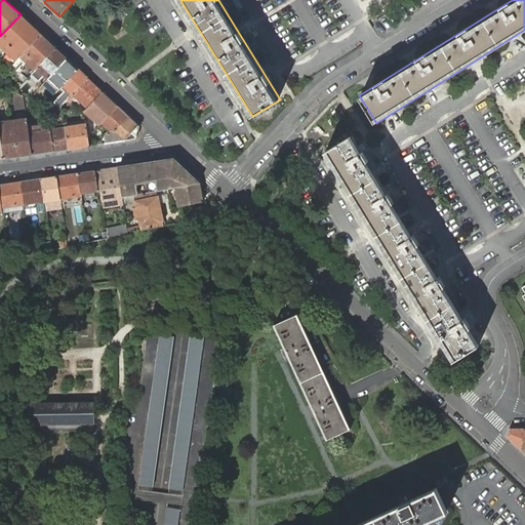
[(41,34),(21,14),(0,36),(0,42),(7,49),(17,59),(21,56),(41,34)]
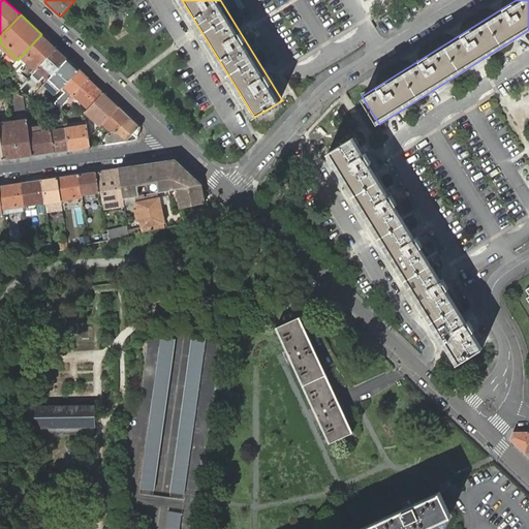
[(50,42),(41,34),(21,57),(26,62),(30,58),(36,64),(33,67),(35,70),(57,49),(50,42)]
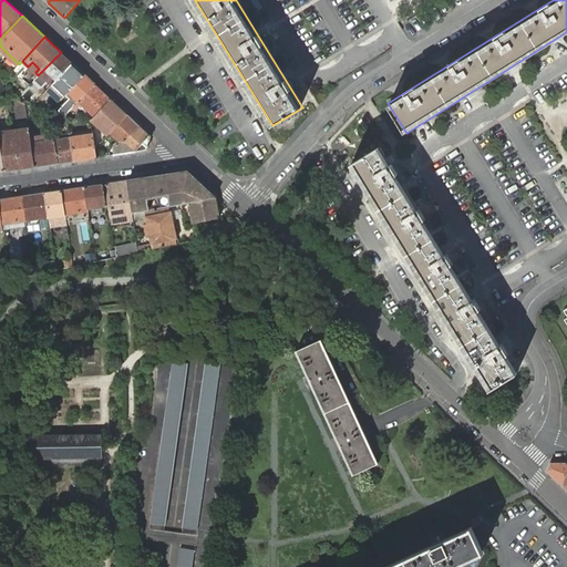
[(73,63),(61,52),(38,75),(34,81),(42,88),(49,81),(53,84),(73,63)]
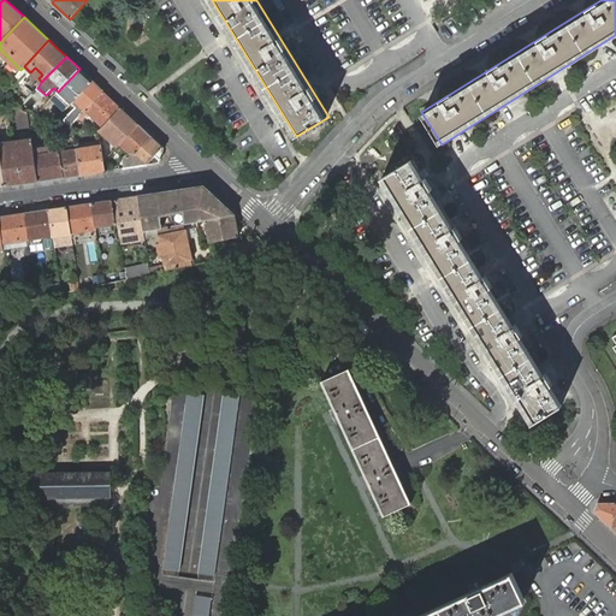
[(35,67),(30,72),(39,78),(42,75),(35,67)]
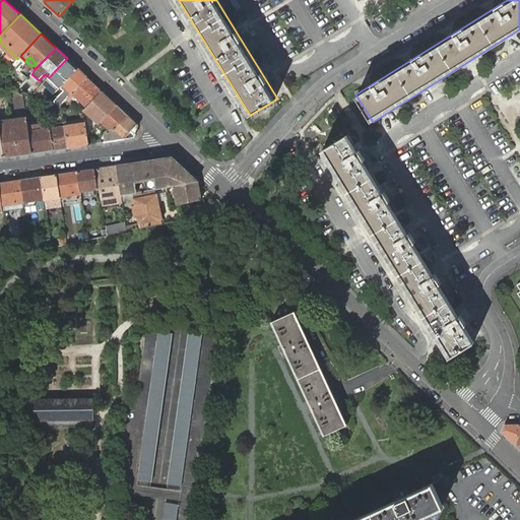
[(77,68),(67,58),(49,77),(44,82),(55,92),(59,87),(62,84),(77,68)]
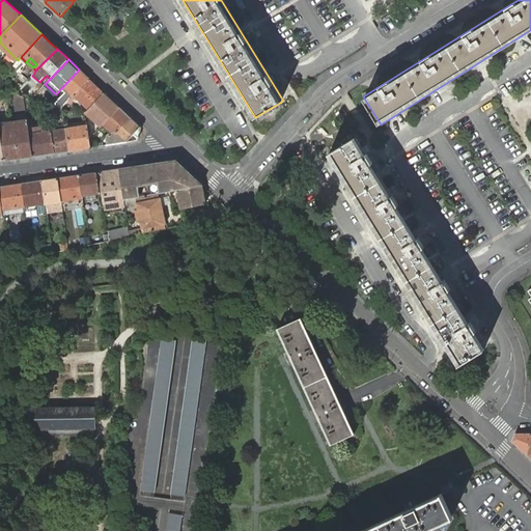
[(89,79),(79,70),(63,86),(60,89),(64,92),(54,104),(60,109),(66,103),(67,102),(73,95),(89,79)]
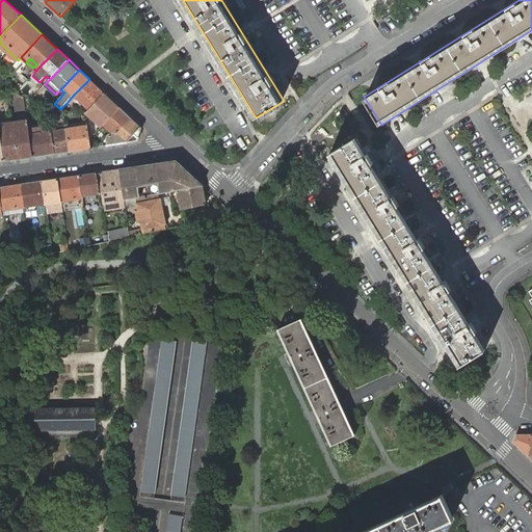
[(104,94),(89,79),(73,96),(68,102),(71,104),(73,102),(75,103),(78,100),(88,110),(104,94)]
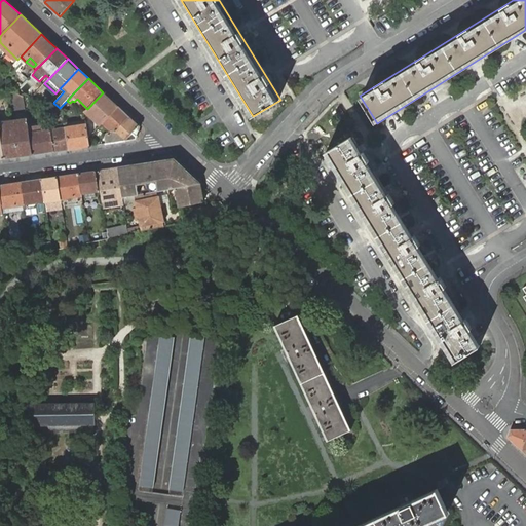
[(118,106),(103,92),(87,109),(84,111),(82,114),(84,116),(87,114),(101,125),(103,122),(118,106)]
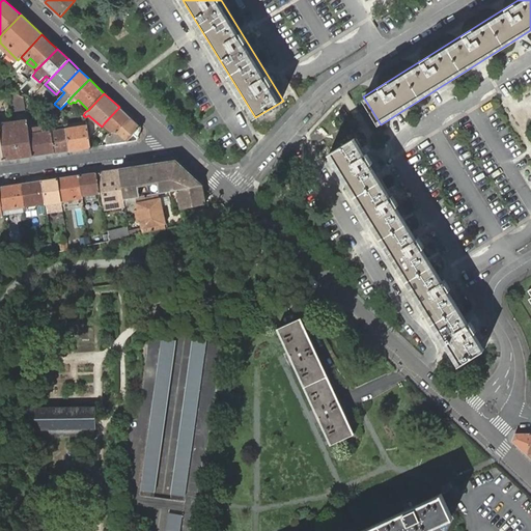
[(129,116),(119,107),(104,123),(113,133),(129,116)]
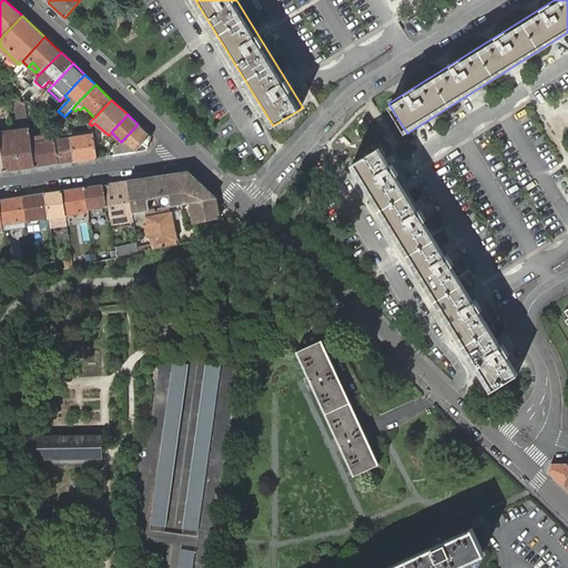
[(91,125),(89,123),(89,131),(90,135),(74,137),(73,133),(70,133),(71,139),(74,161),(97,158),(95,150),(92,130),(91,125)]
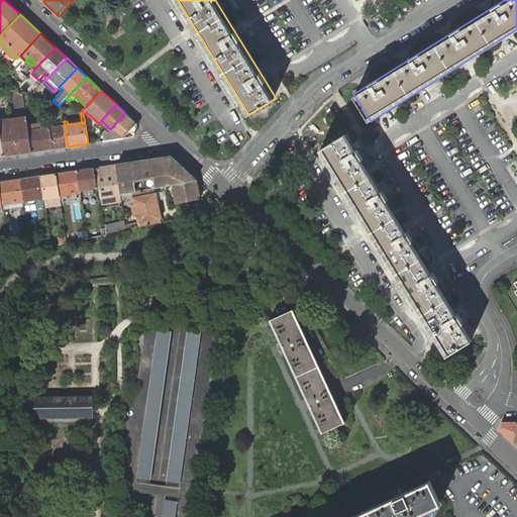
[(137,124),(125,113),(110,129),(108,129),(104,131),(103,134),(104,141),(133,136),(137,124)]
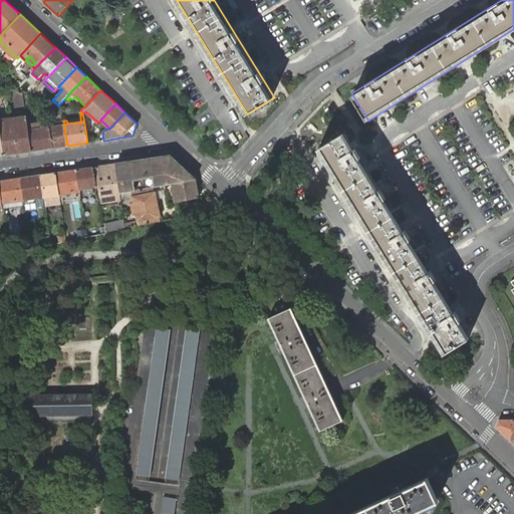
[(11,115),(0,116),(0,124),(0,126),(12,124),(11,119),(11,115)]
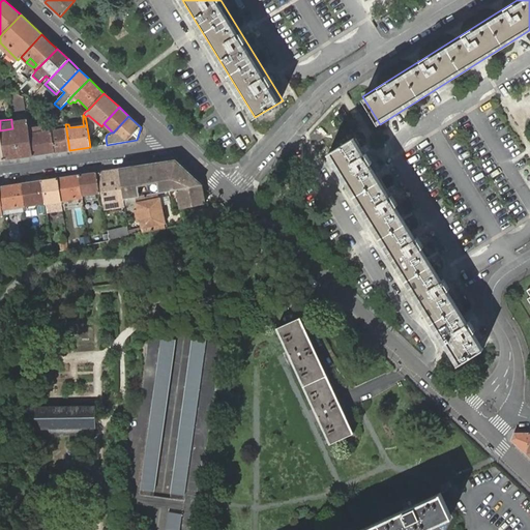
[(28,126),(27,119),(16,120),(16,122),(17,128),(28,126)]
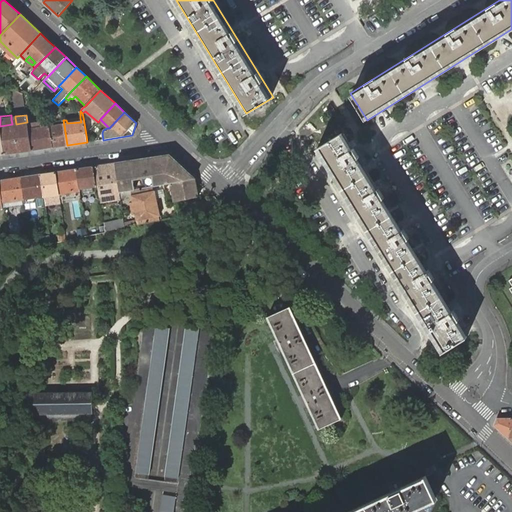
[(4,154),(31,150),(29,134),(27,124),(27,122),(16,124),(15,118),(11,119),(12,124),(0,126),(4,154)]
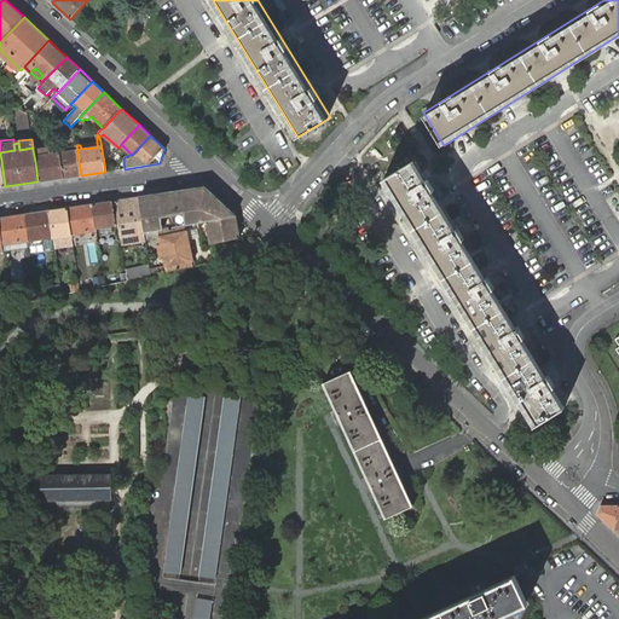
[(63,178),(81,175),(77,151),(65,152),(64,144),(58,145),(59,148),(59,154),(63,178)]
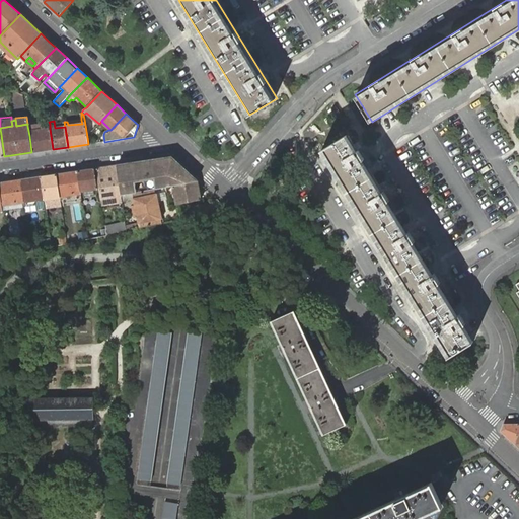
[(49,122),(27,126),(29,136),(45,134),(43,125),(50,124),(49,122)]
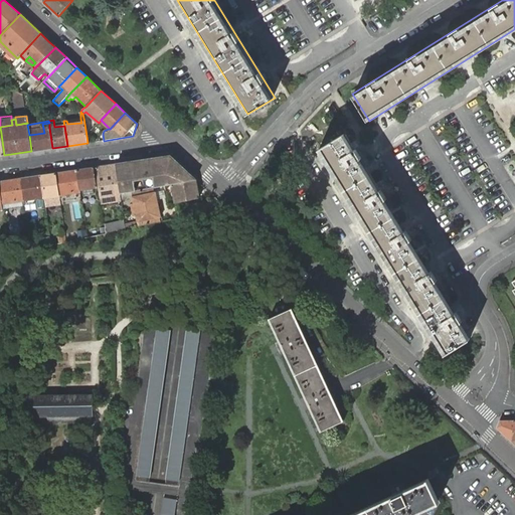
[(31,151),(52,148),(49,128),(49,123),(42,124),(44,133),(29,135),(31,151)]
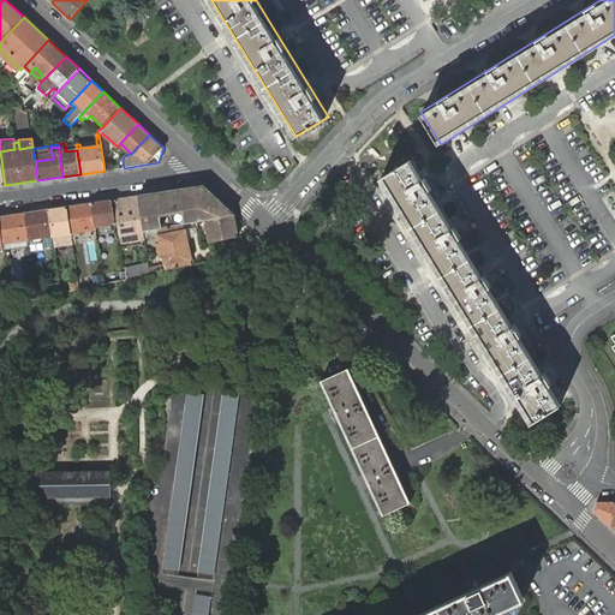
[(413,159),(382,179),(531,422),(562,402),(413,159)]
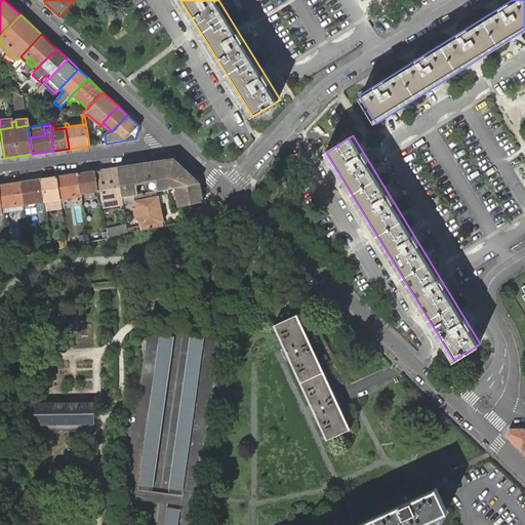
[(149,193),(156,191),(168,189),(176,187),(178,187),(200,183),(189,172),(173,158),(118,167),(122,197),(133,195),(149,193)]
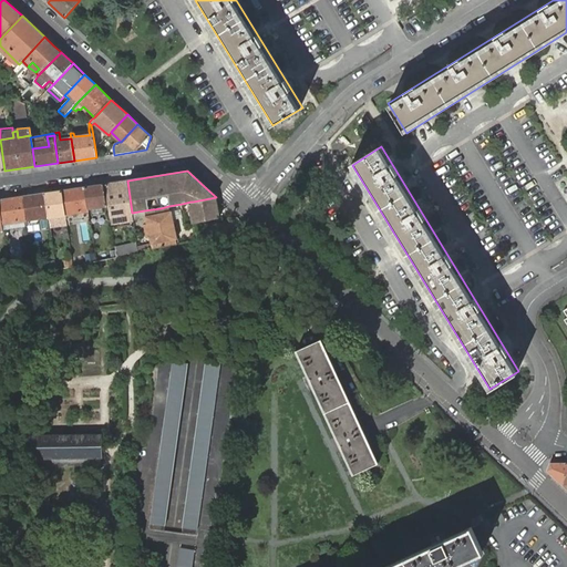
[(127,181),(105,184),(111,216),(132,213),(127,181)]
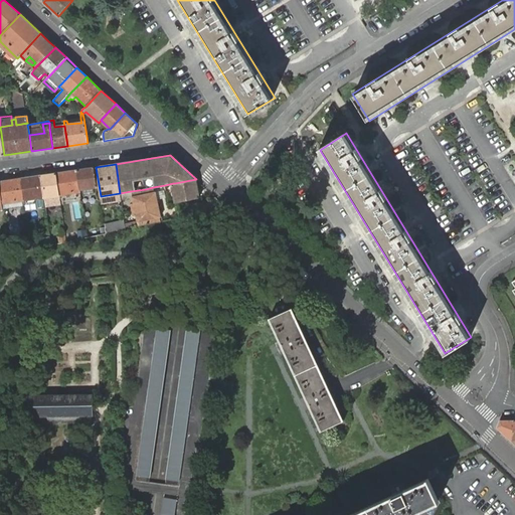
[(94,167),(77,169),(80,189),(83,188),(93,187),(97,186),(94,167)]
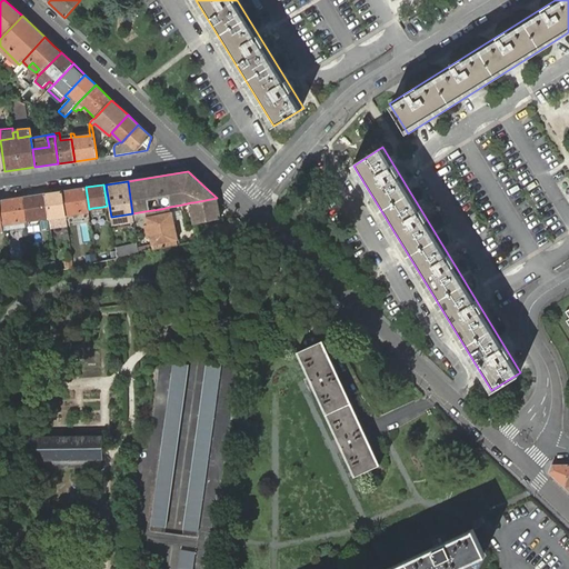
[(66,216),(66,218),(70,217),(69,217),(69,213),(89,211),(89,209),(86,187),(62,191),(66,216)]
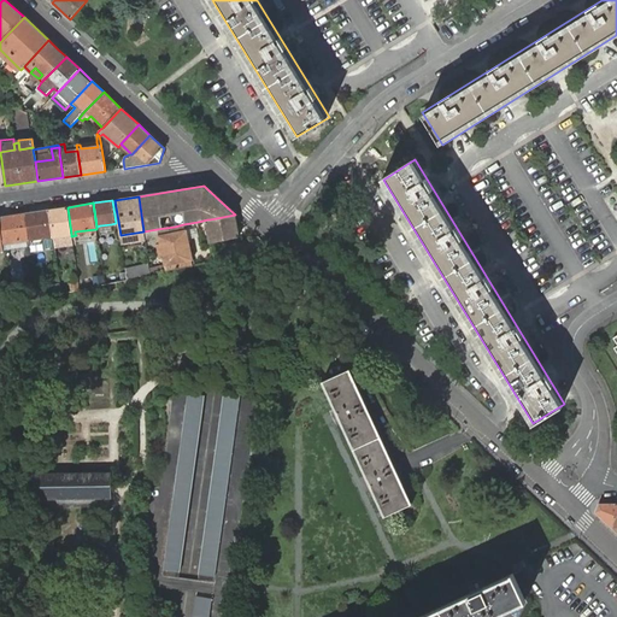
[(68,207),(50,210),(53,235),(53,236),(53,238),(53,239),(54,245),(65,242),(72,241),(71,236),(71,234),(68,207)]
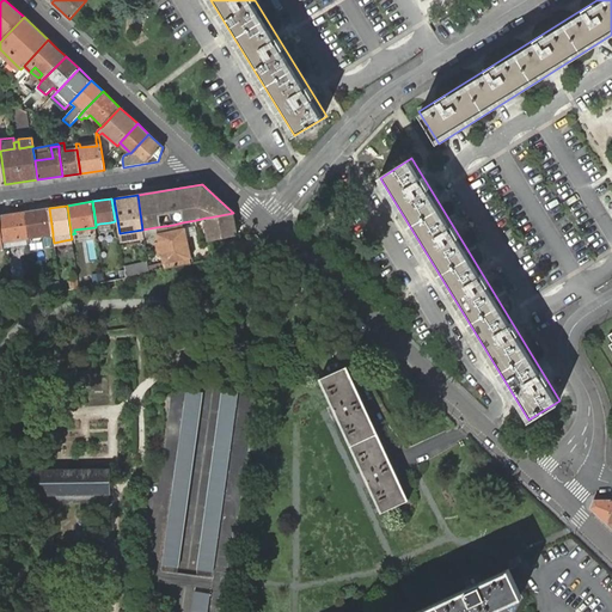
[(24,212),(29,240),(32,240),(31,236),(41,234),(49,233),(53,233),(49,208),(24,212)]
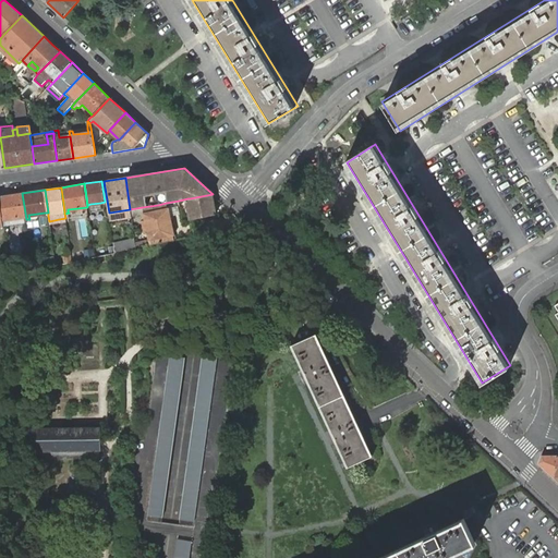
[(26,221),(26,219),(22,193),(0,196),(0,205),(2,217),(3,226),(26,221)]
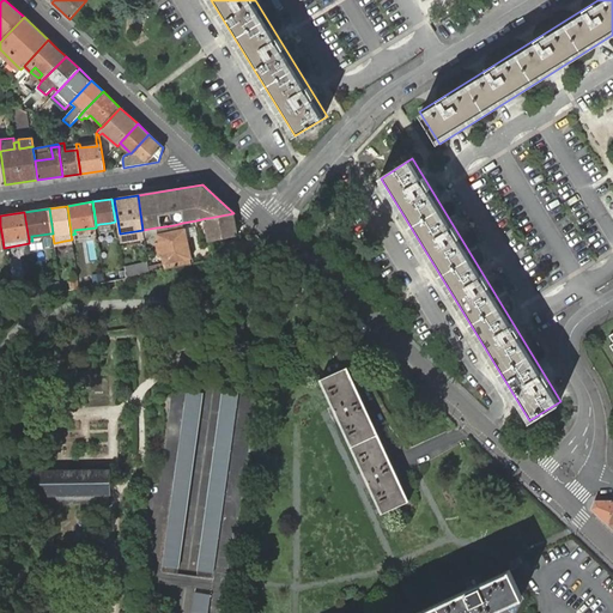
[(238,235),(234,213),(208,218),(206,218),(208,235),(210,241),(238,235)]
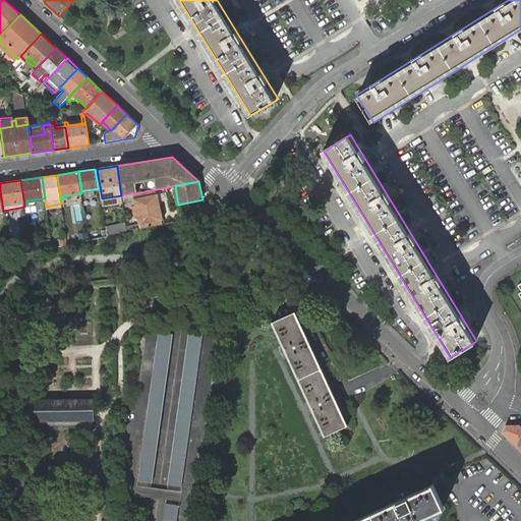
[(126,232),(139,229),(152,227),(163,224),(162,220),(163,220),(158,194),(156,193),(155,189),(148,191),(132,193),(133,198),(134,206),(132,206),(133,212),(134,218),(137,218),(138,223),(125,226),(126,232)]
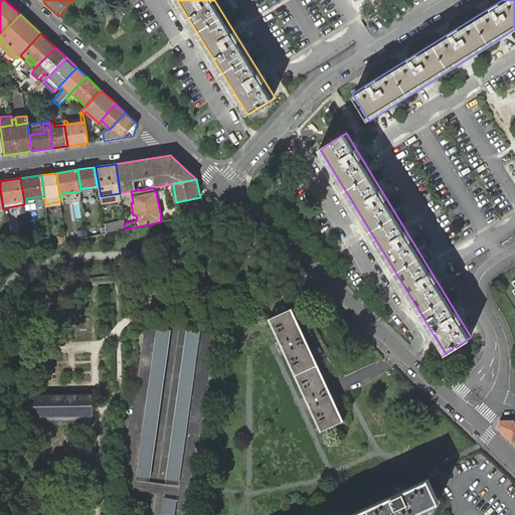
[(121,199),(120,193),(101,196),(102,206),(122,204),(121,199)]
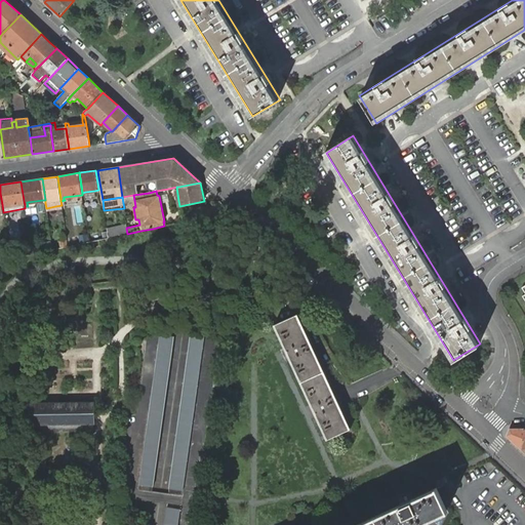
[(126,228),(126,225),(96,231),(98,240),(127,234),(126,228)]
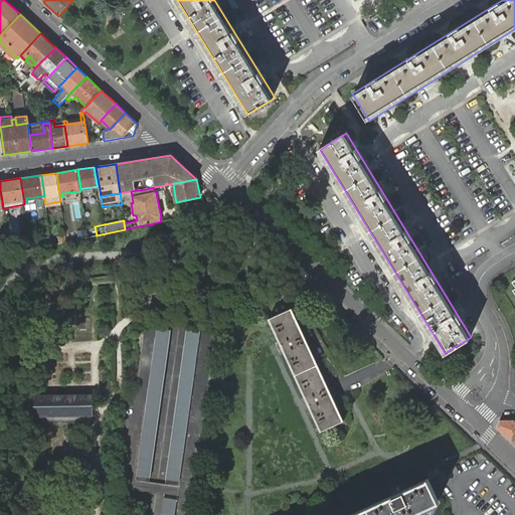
[(79,237),(87,236),(86,229),(78,230),(79,237)]
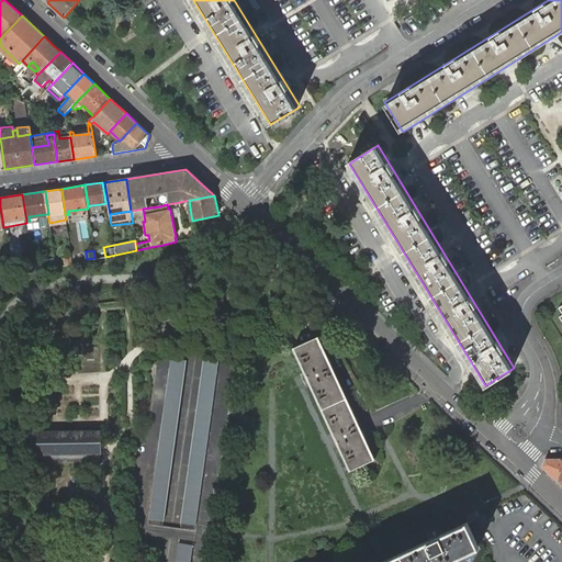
[(36,271),(56,267),(55,260),(51,261),(49,261),(34,265),(36,271)]
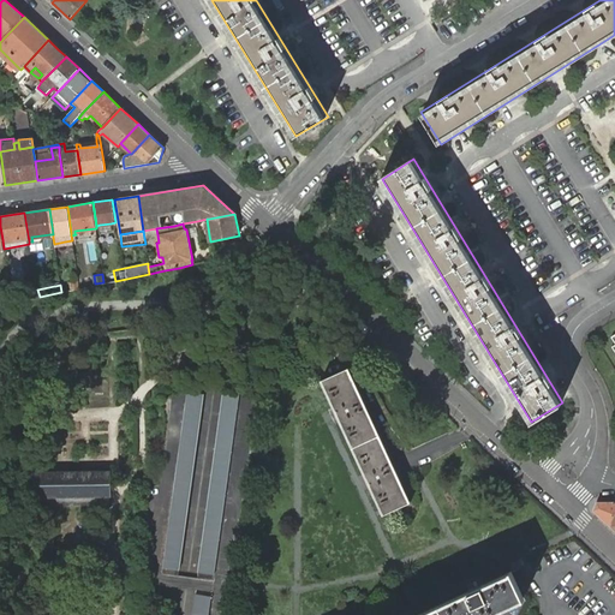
[(17,302),(35,299),(33,286),(23,287),(24,292),(16,293),(17,302)]
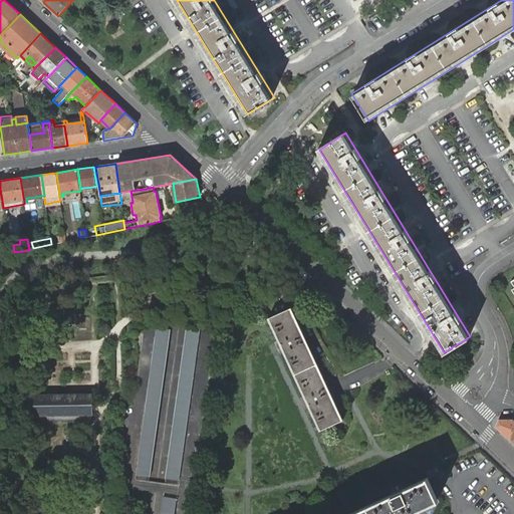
[(290,307),(270,317),(280,339),(281,342),(286,351),(306,395),(311,407),(320,426),(322,429),(340,421),(342,420),(341,419),(333,400),(295,316),(291,310),(290,307)]
